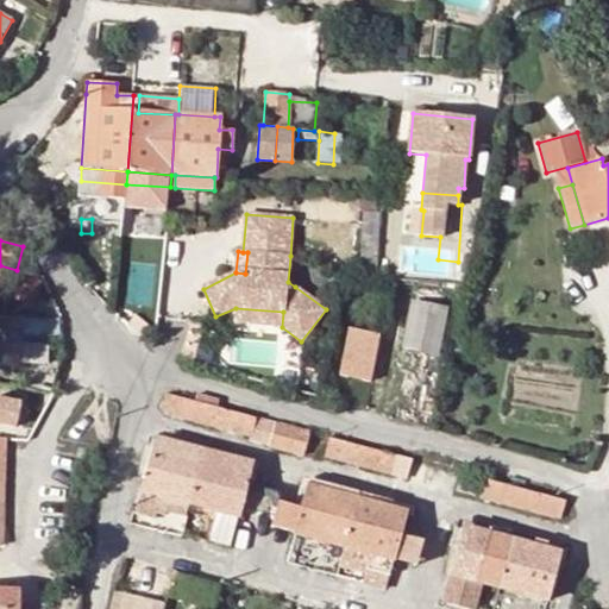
[(297,256),(290,256),(288,282),(295,287),(297,256)]
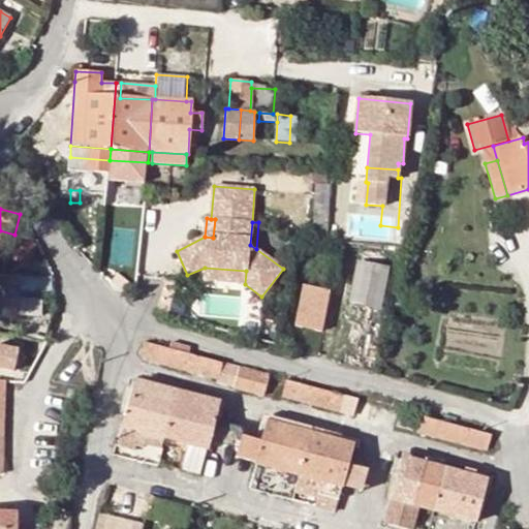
[(358,262),(349,303),(379,309),(387,269),(358,262)]
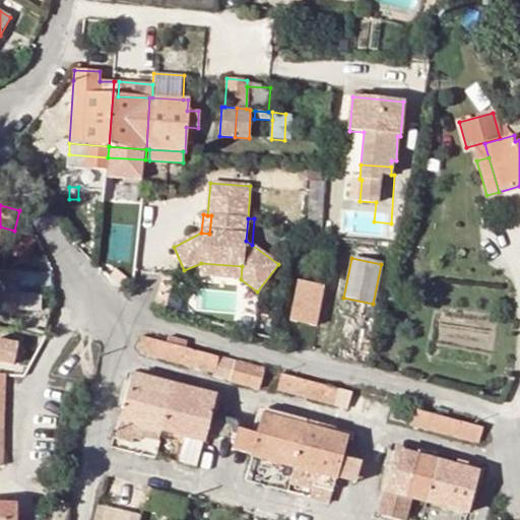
[(201,263),(184,270),(189,279),(200,276),(241,279),(242,266),(201,263)]
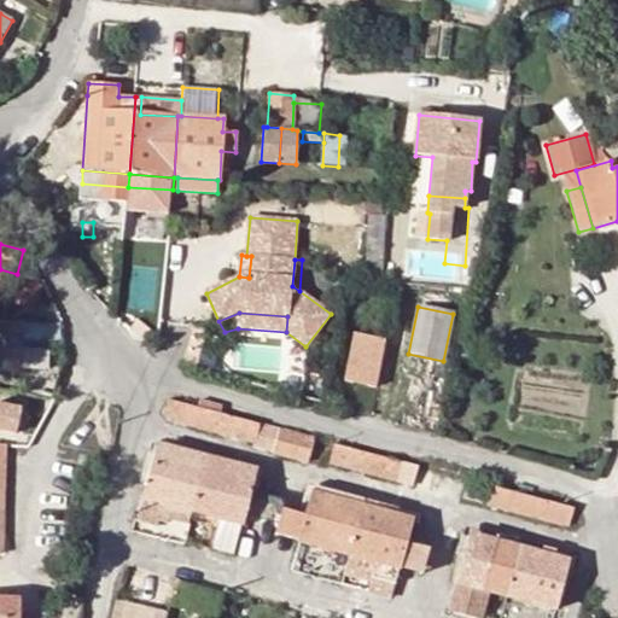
[(0,327),(0,348),(24,349),(25,328),(0,327)]
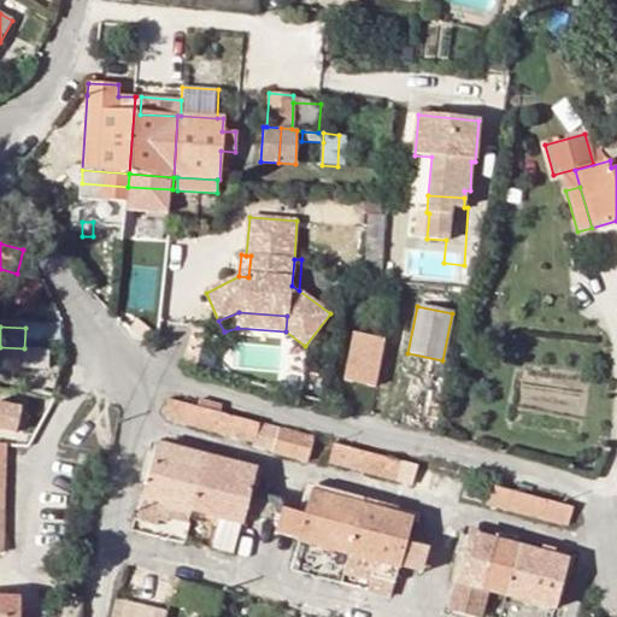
[(356,335),(346,381),(374,387),(385,342),(356,335)]
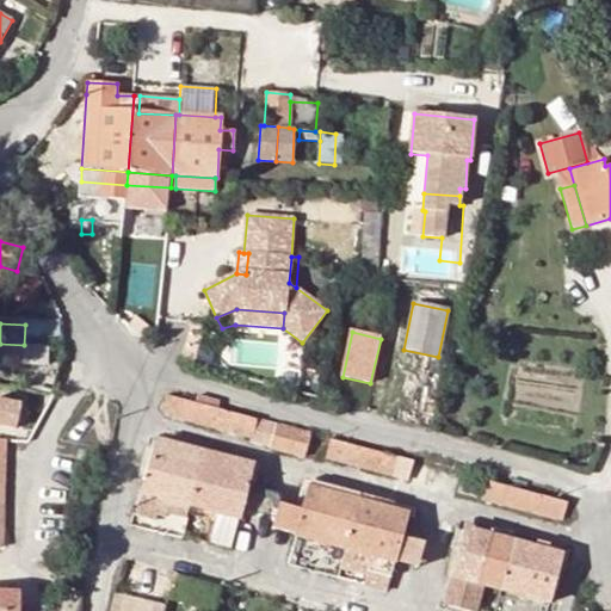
[(0,365),(24,366),(24,345),(0,344),(0,365)]
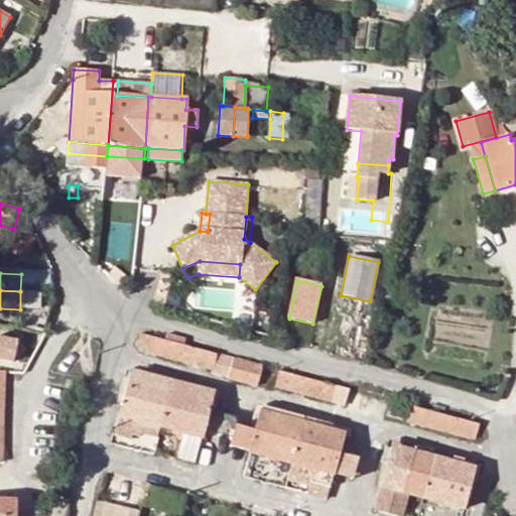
[(224,297),(221,307),(233,311),(236,300),(224,297)]
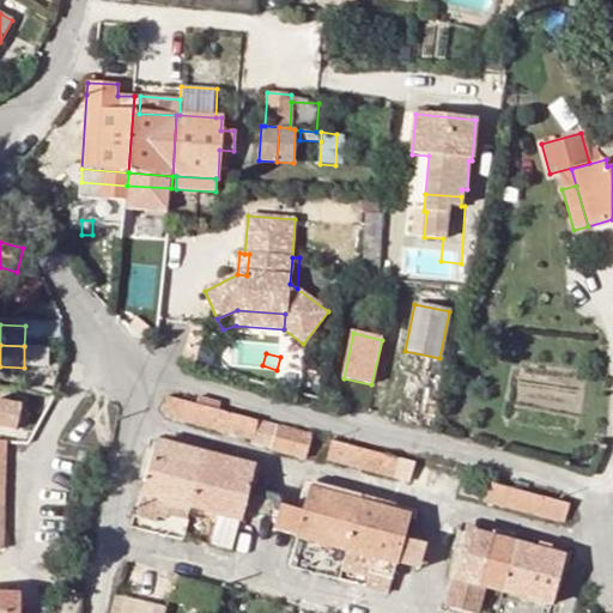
[(305,457),(307,453),(311,436),(252,419),(219,411),(220,402),(199,396),(198,405),(168,396),(163,413),(225,431),(254,438),(253,443),(305,457)]
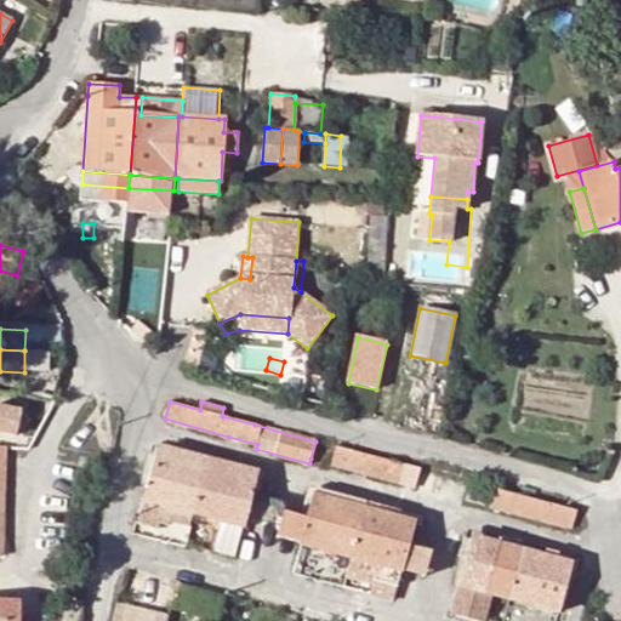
[(0,405),(0,425),(9,431),(17,415),(0,405)]
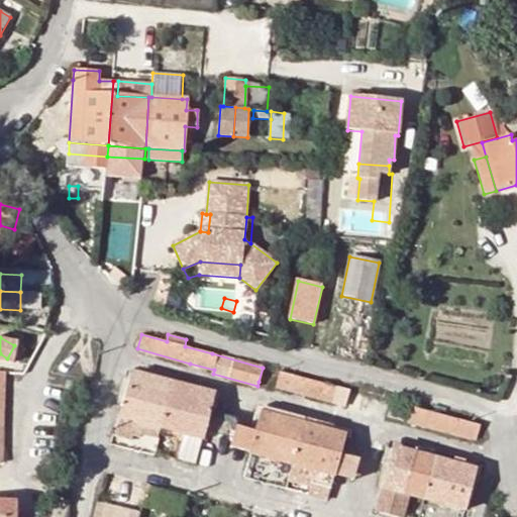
[(134,371),(132,378),(171,389),(173,384),(174,381),(134,371)]
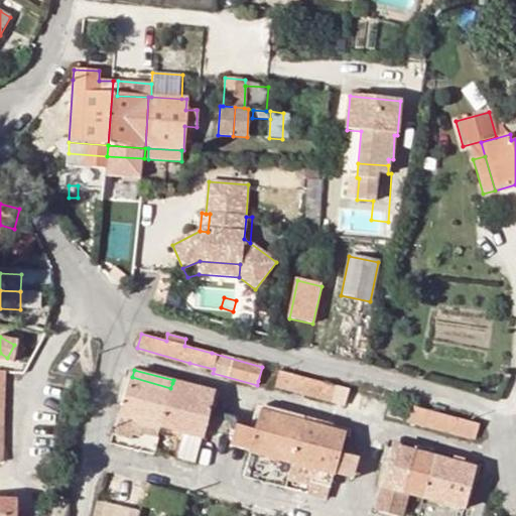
[(337,402),(344,404),(348,390),(279,371),(276,386),(337,402)]
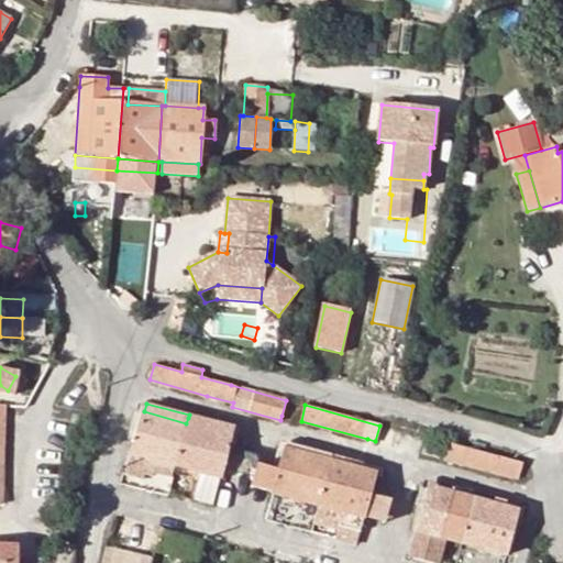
[(155,463),(175,467),(186,423),(144,411),(140,410),(130,450),(129,455),(155,463)]
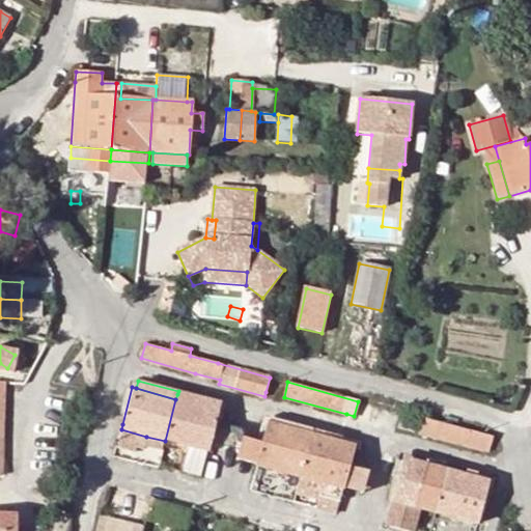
[(217,411),(175,399),(165,441),(186,447),(206,452),(217,411)]
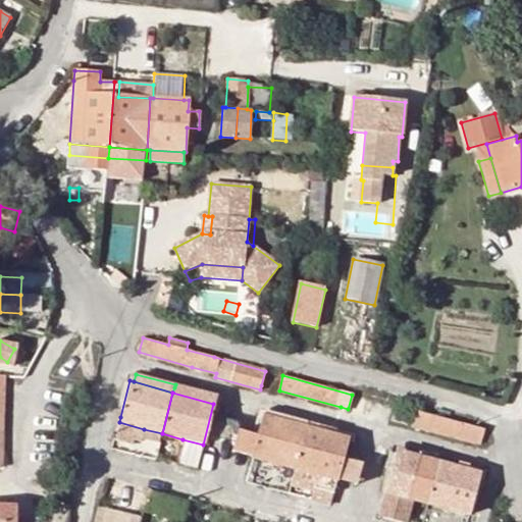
[(429,415),(396,406),(392,421),(404,423),(480,445),(484,429),(429,415)]
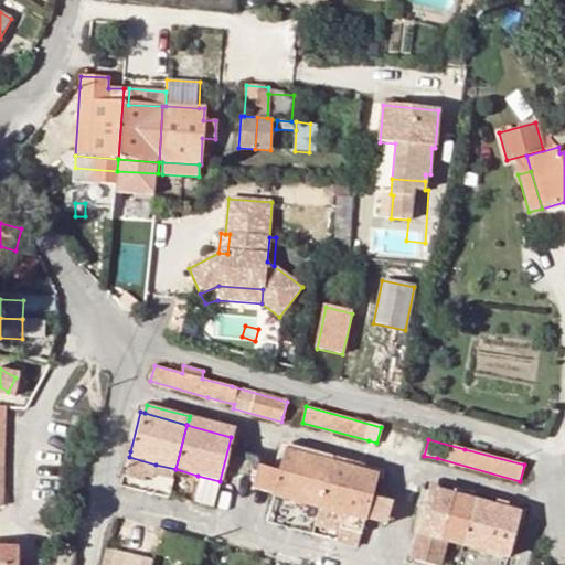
[(285,451),(279,472),(274,494),(320,508),(331,464),(285,451)]
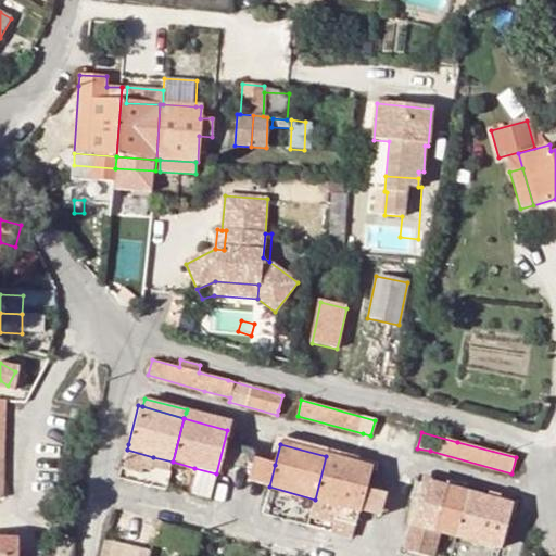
[(150,470),(153,457),(127,450),(122,469),(141,474),(142,468),(150,470)]
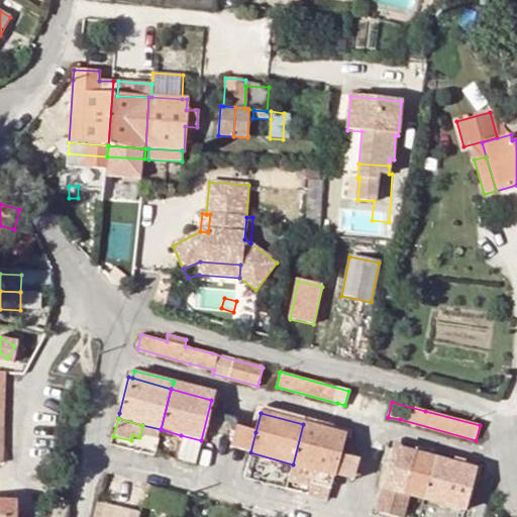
[(308,493),(326,498),(343,435),(303,424),(293,464),(314,471),(310,487),(308,493)]
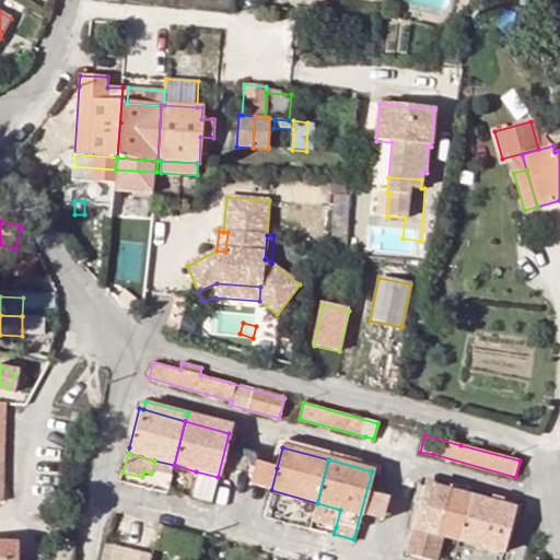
[(170,479),(174,465),(154,461),(151,474),(170,479)]
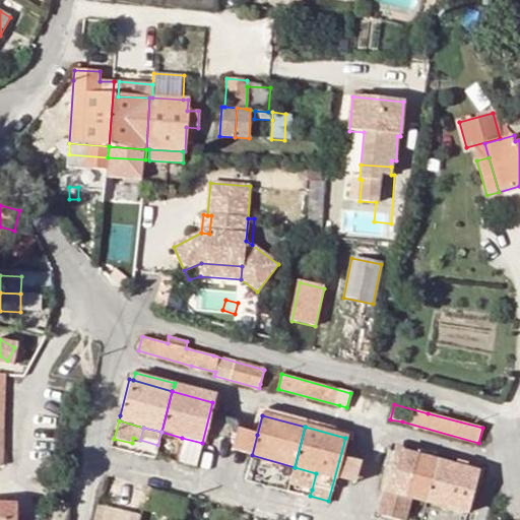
[(252,455),(257,435),(238,430),(233,450),(252,455)]
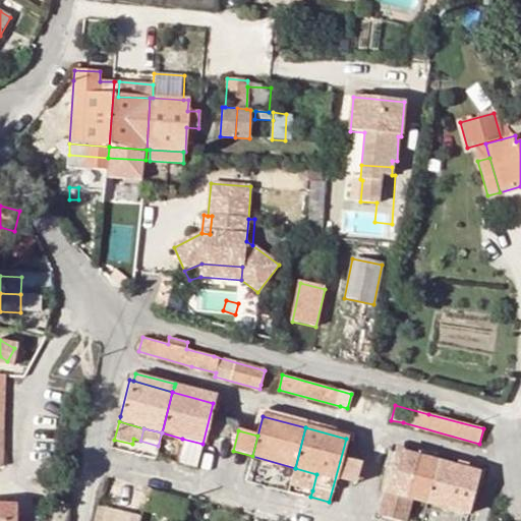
[(203,444),(182,439),(178,451),(198,457),(203,444)]
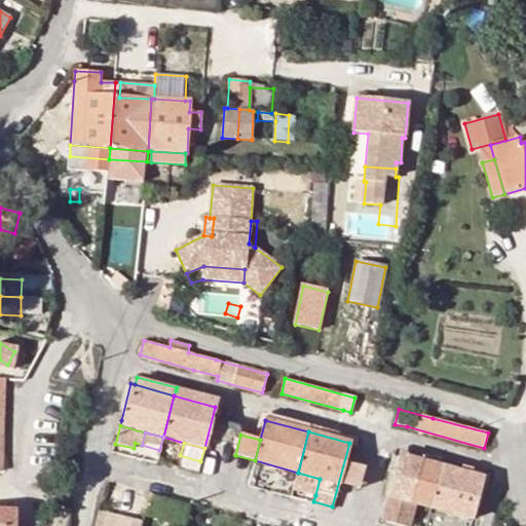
[(399,455),(382,519),(408,525),(409,525),(415,503),(430,508),(441,466),(399,455)]
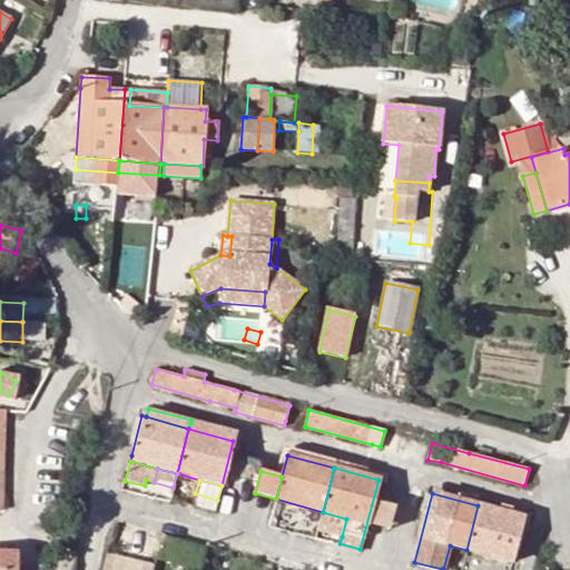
[(478,505),(467,550),(511,562),(523,518),(478,505)]
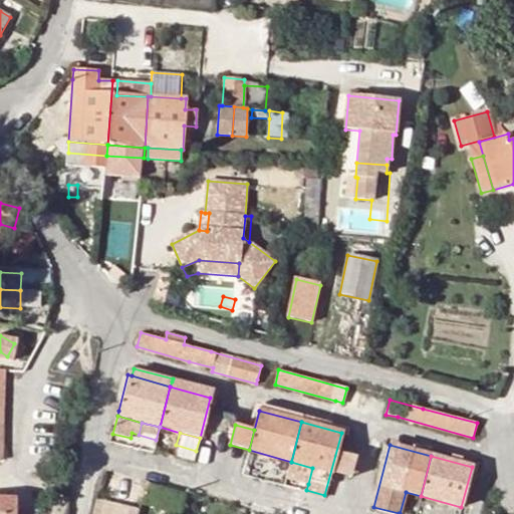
[(312,468),(291,462),(287,478),(308,484),(312,468)]
